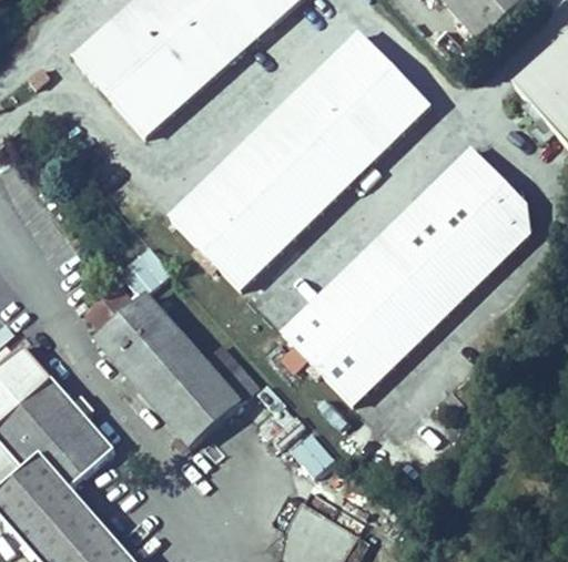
[(143,139),(298,0),(140,0),(73,60),(143,139)]
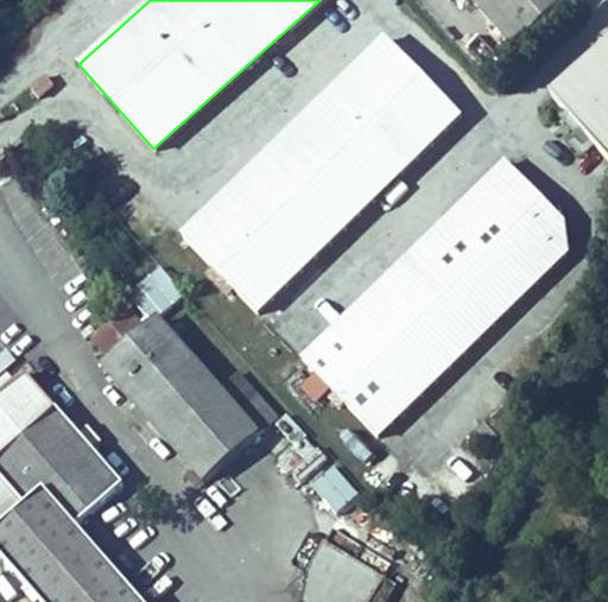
[(480,0),(518,43),(567,0),(480,0)]
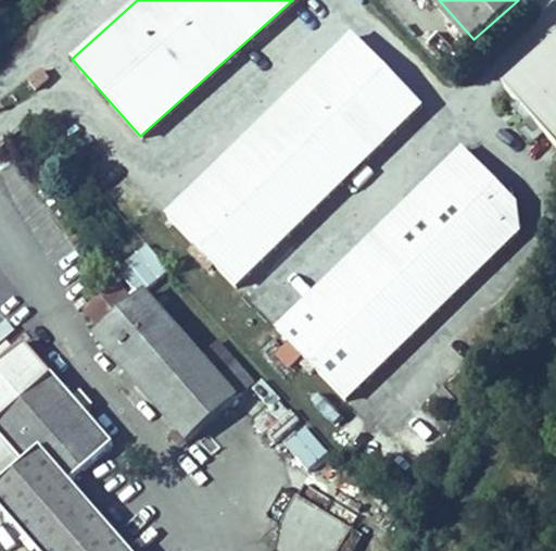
[(232,286),(420,105),(352,35),(165,215),(232,286)]
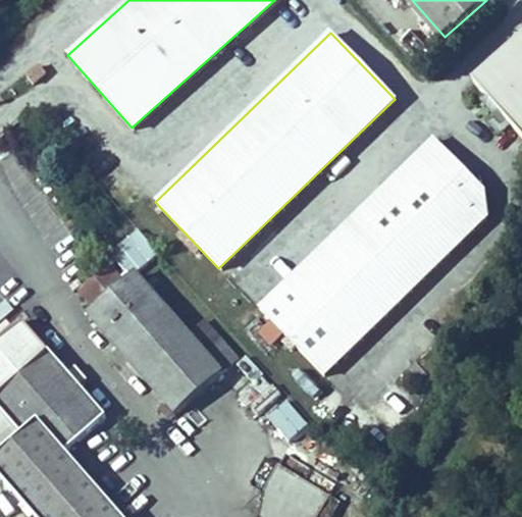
[(521,36),(473,81),(521,136),(521,36)]
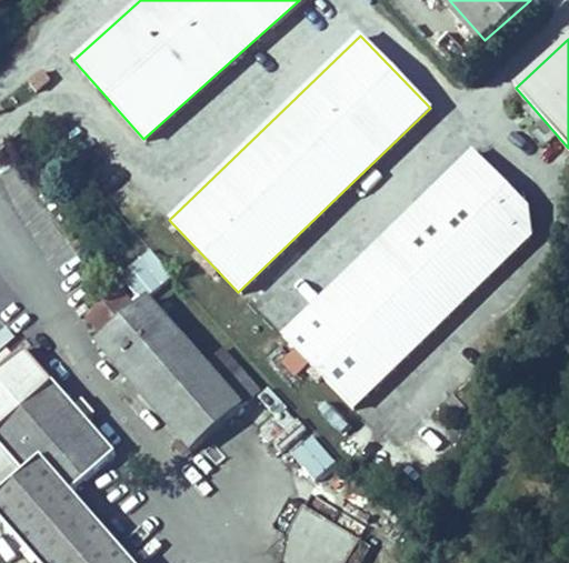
[(349,408),(528,237),(525,205),(472,152),(280,335),(310,367),(305,371),(313,381),(319,375),(349,408)]
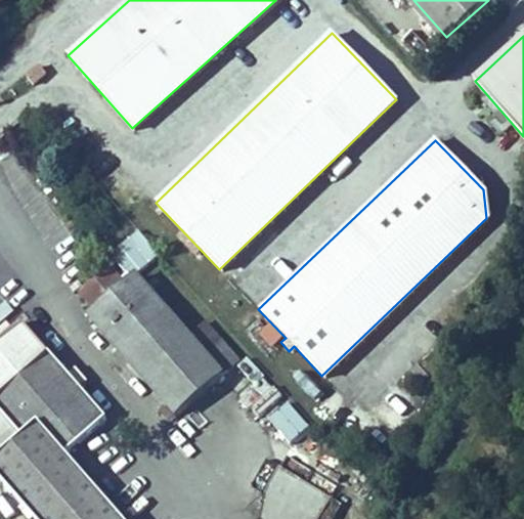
[(132,277),(161,253),(141,229),(113,255),(132,277)]
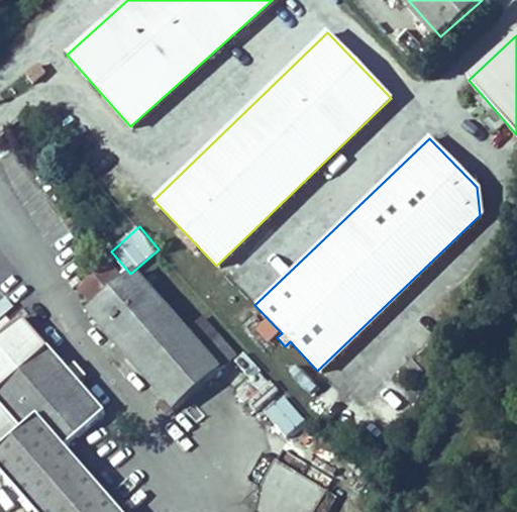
[(135,270),(127,278),(126,278),(112,262),(83,287),(98,303),(90,310),(175,407),(221,367),(135,270)]
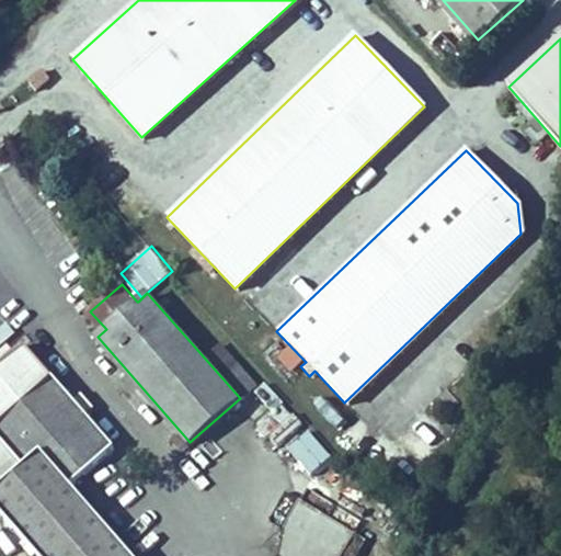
[(0,435),(0,421),(54,374),(16,335),(0,349),(0,486),(25,465),(0,435)]
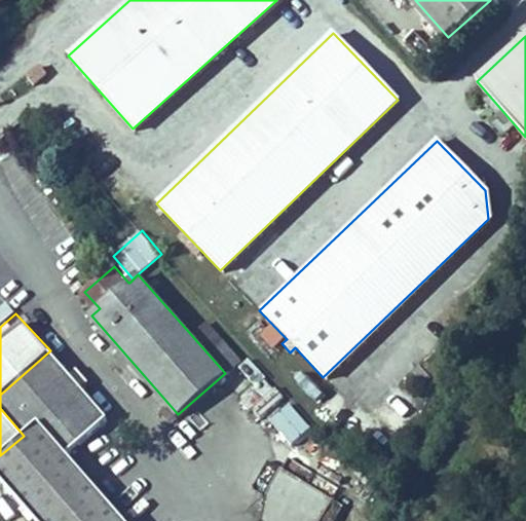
[(192,333),(228,375),(243,362),(209,320),(192,333)]
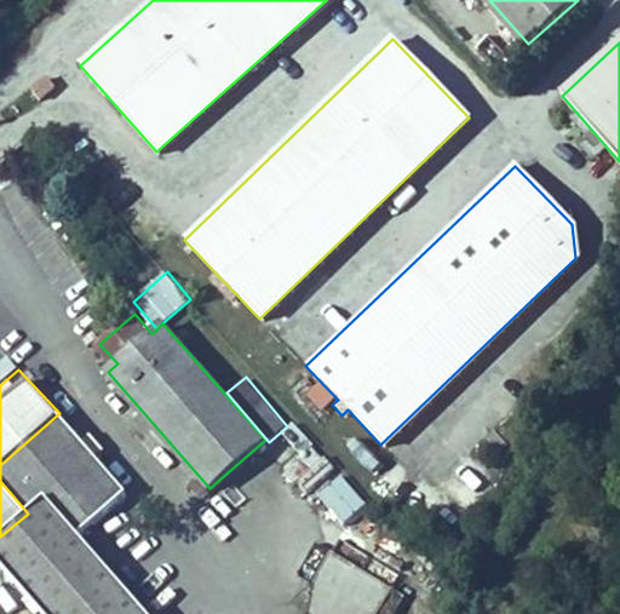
[(0,465),(0,481),(28,514),(0,537),(0,561),(46,613),(149,613),(79,533),(127,492),(97,457),(93,453),(85,460),(75,449),(84,442),(81,439),(59,413),(0,465)]
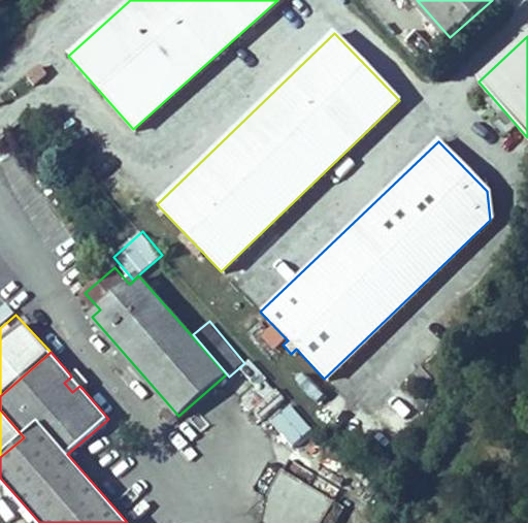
[(76,366),(69,373),(71,377),(64,383),(72,392),(79,386),(83,389),(91,382),(76,366)]
